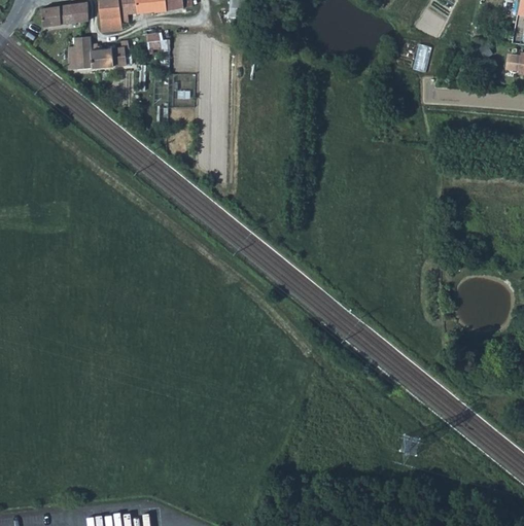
[(98,0),(100,29),(119,29),(119,23),(127,23),(126,12),(153,11),(153,8),(165,7),(165,9),(182,8),(181,0),(98,0)]
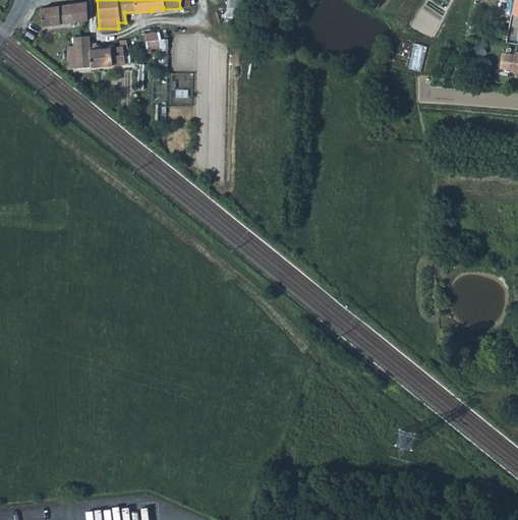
[(517,0),(510,0),(507,16),(514,17),(516,12),(517,12),(517,0)]
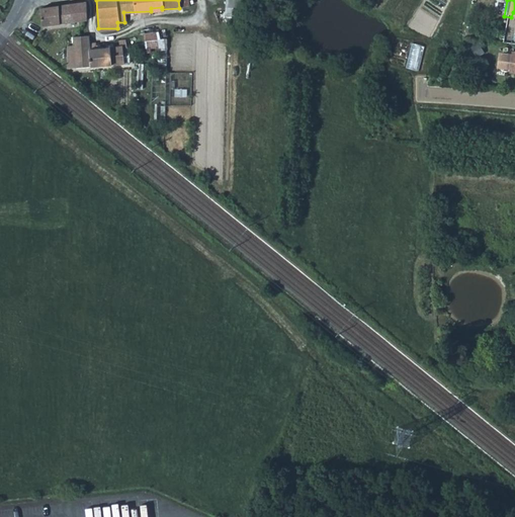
[(69,4),(39,7),(40,25),(75,21),(85,20),(84,2),(69,4)]
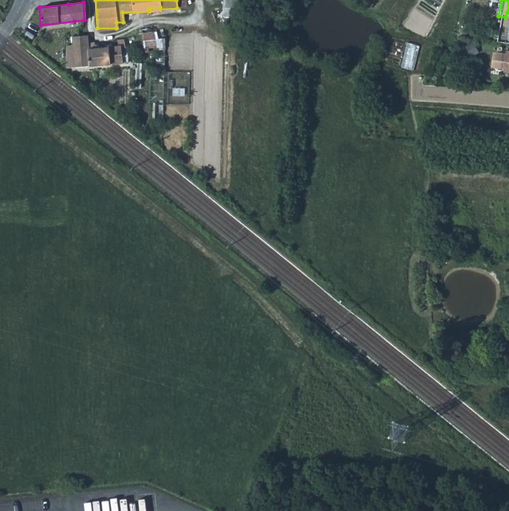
[(142,40),(154,39),(153,32),(141,32),(142,40)]
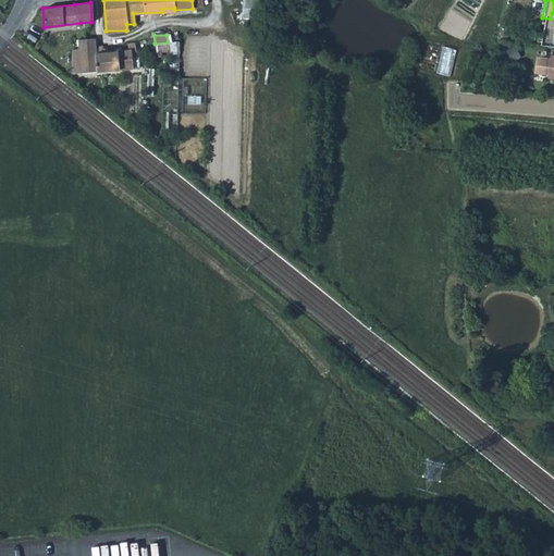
[(83,73),(98,72),(96,46),(95,38),(77,39),(78,49),(71,49),(72,60),(78,60),(78,64),(71,64),(72,72),(74,72),(81,73),(83,73)]
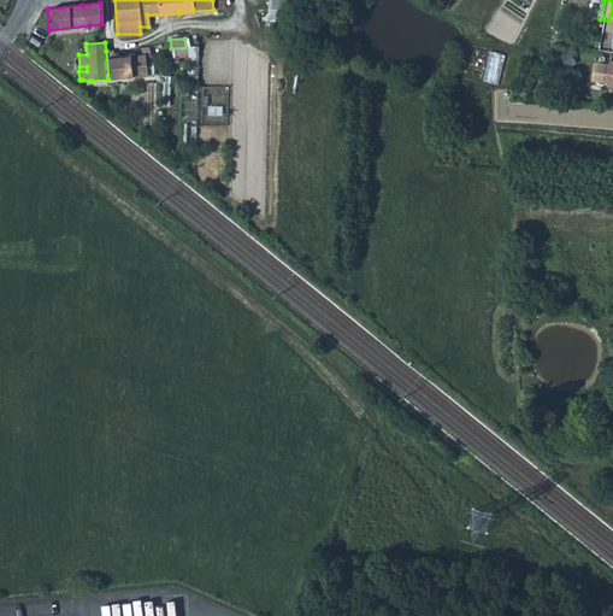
[(106,51),(108,80),(147,76),(145,56),(149,56),(149,47),(140,47),(141,56),(113,58),(113,51),(106,51)]
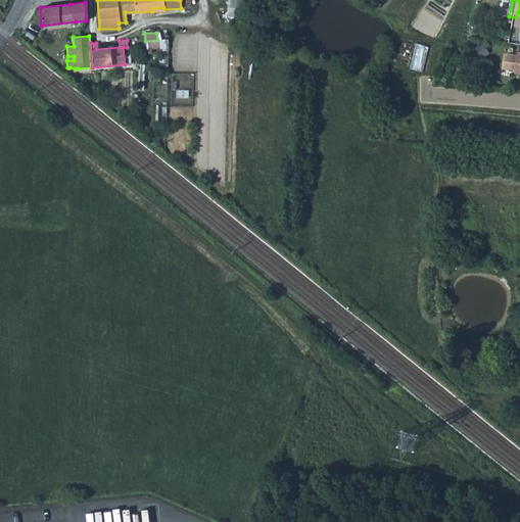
[(519,76),(519,53),(514,53),(511,75),(519,76)]
